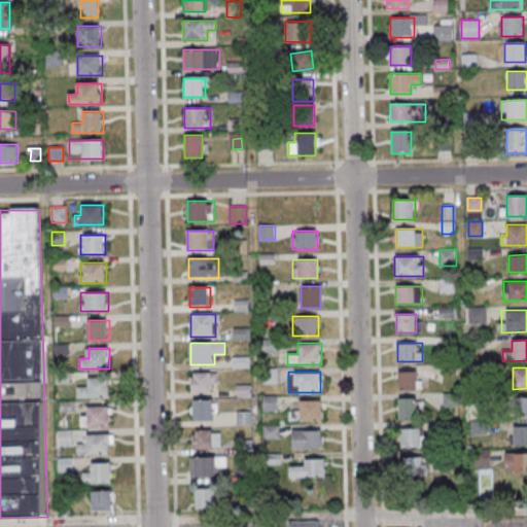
[(398,390),(421,390),(421,372),(398,372),(398,390)]
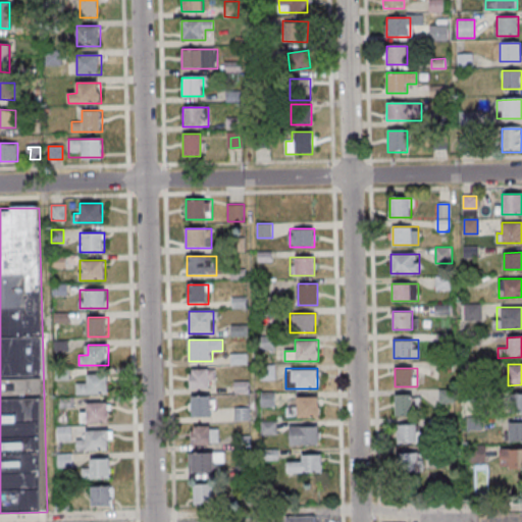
[(211,369),(189,369),(189,388),(211,388),(211,369)]
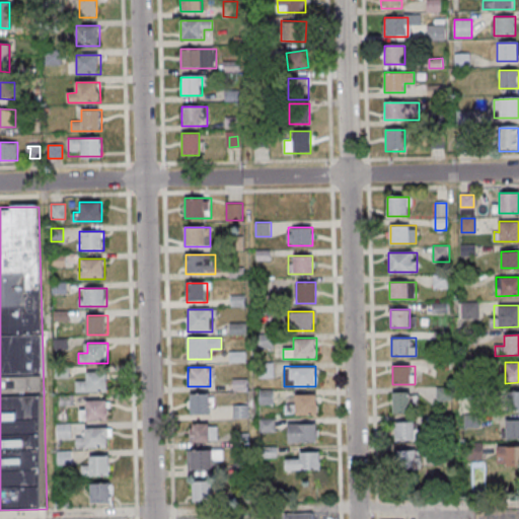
[(106,391),(106,372),(87,372),(87,381),(76,382),(76,391),(106,391)]
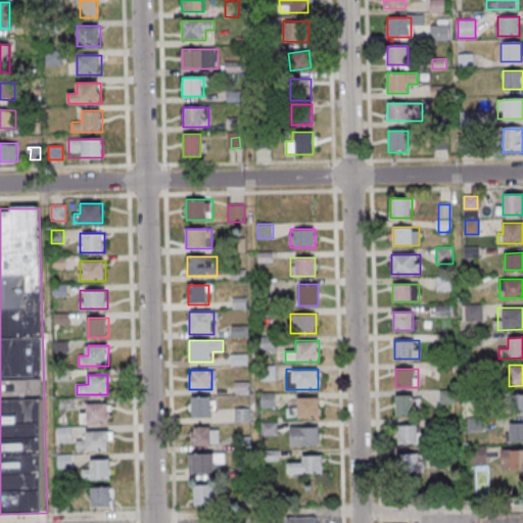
[(262,408),(275,408),(275,392),(262,392),(262,408)]
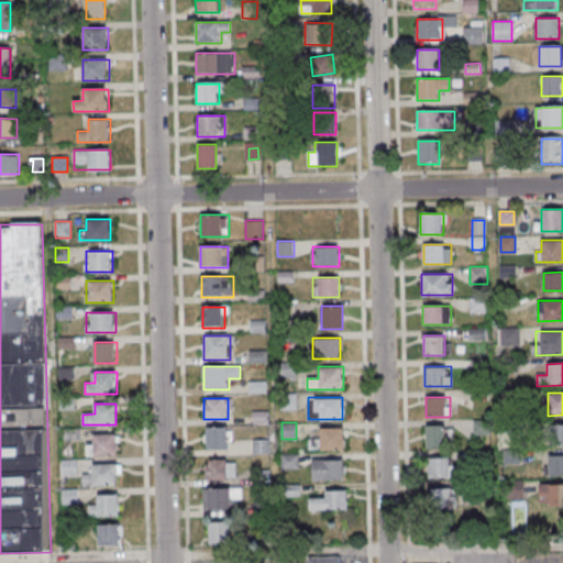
[(562,444),(562,423),(553,424),(553,444),(562,444)]
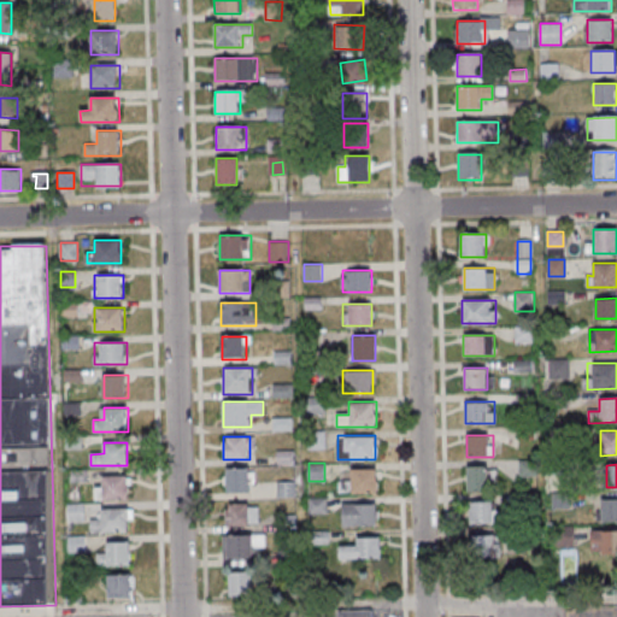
[(468,491),(491,491),(491,465),(468,465),(468,491)]
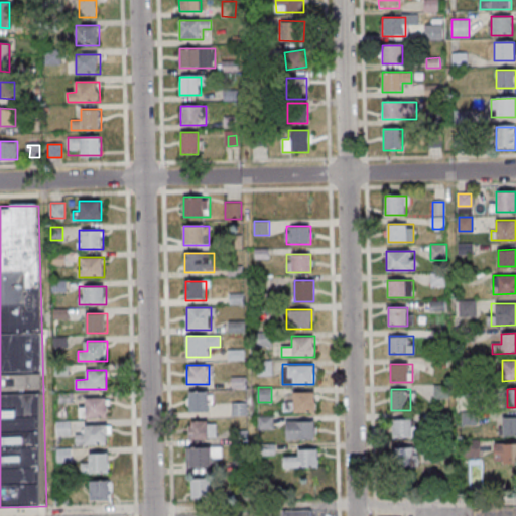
[(188,391),(188,412),(211,412),(211,391),(188,391)]
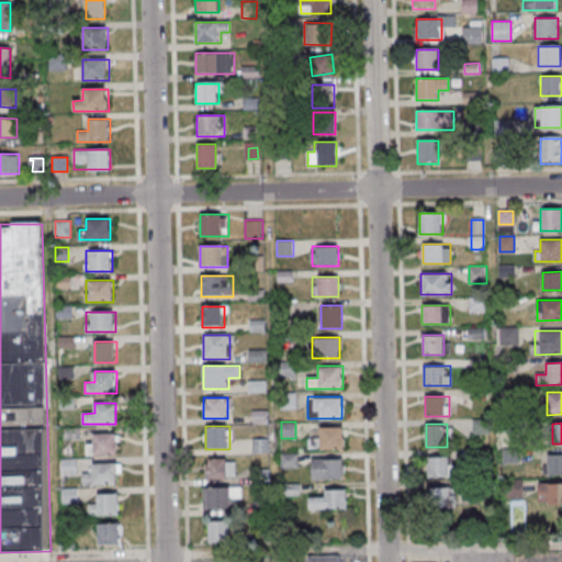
[(344,448),(344,426),(319,426),(319,437),(310,437),(310,448),(344,448)]
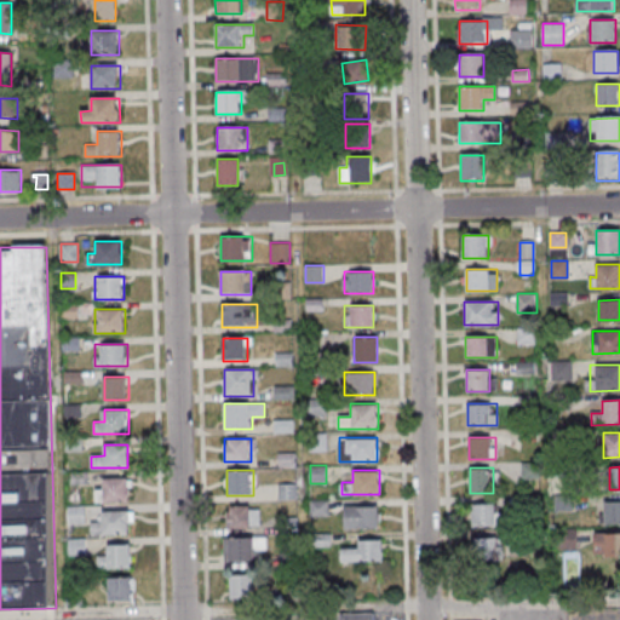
[(131,501),(131,478),(103,478),(103,489),(95,489),(95,501),(131,501)]
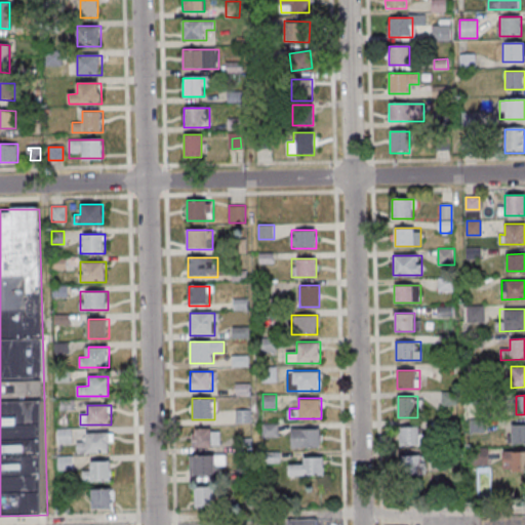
[(250,411),(237,411),(237,421),(250,421),(250,411)]
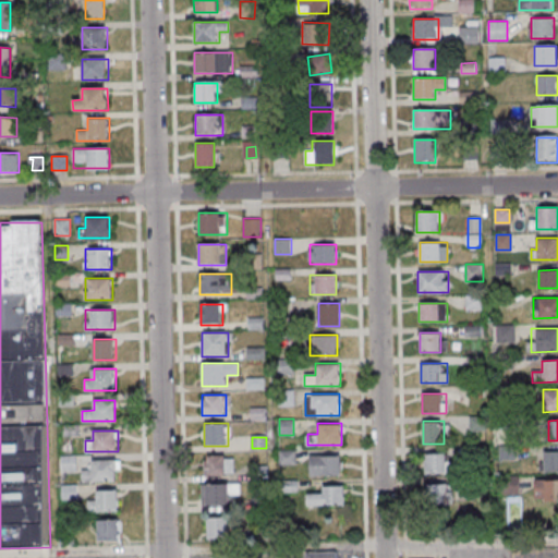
[(298,463),(296,449),(279,450),(279,464),(298,463)]
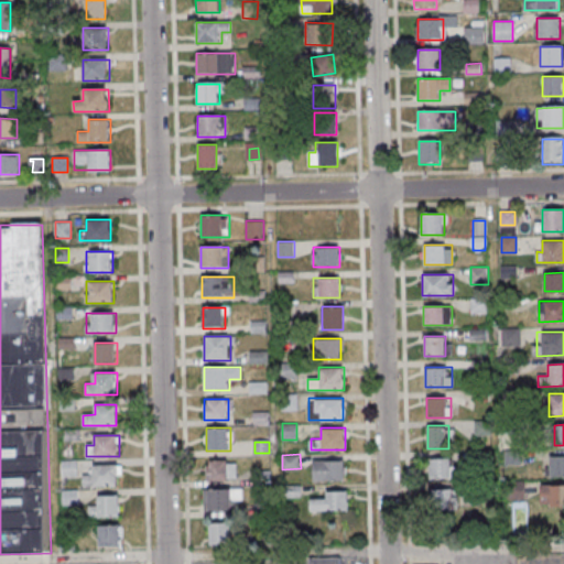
[(563,454),(542,455),(542,477),(563,476),(563,454)]
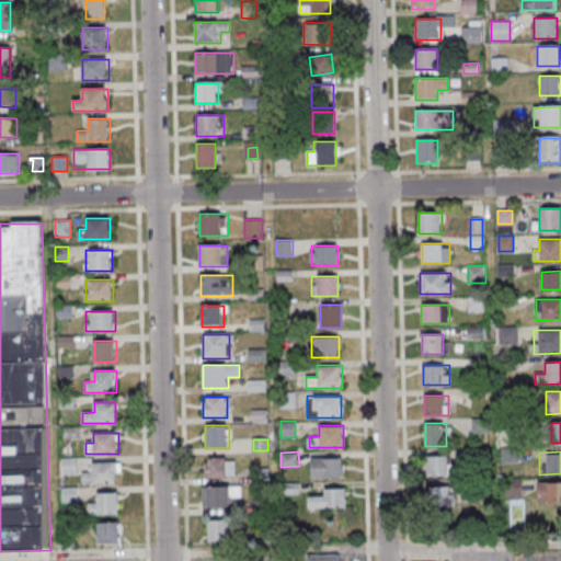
[(449,457),(428,457),(428,478),(449,478),(449,457)]
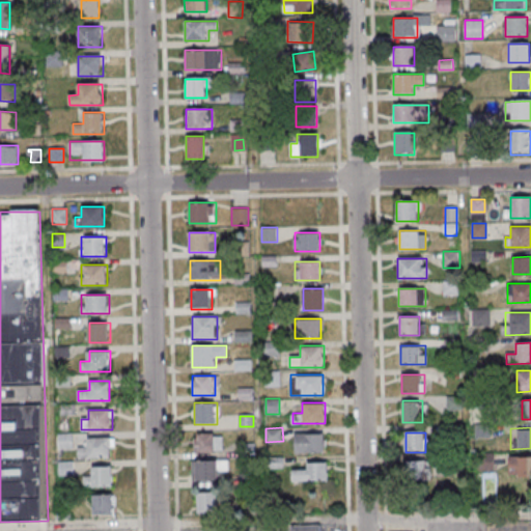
[(295,452),(325,452),(325,434),(295,434),(295,452)]
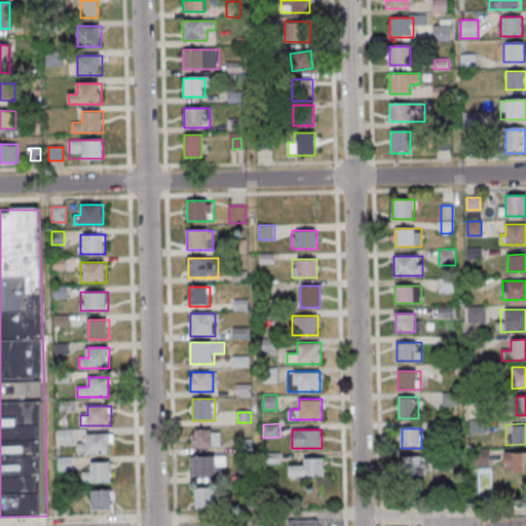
[(220,449),(220,440),(215,440),(215,430),(192,430),(192,449),(220,449)]
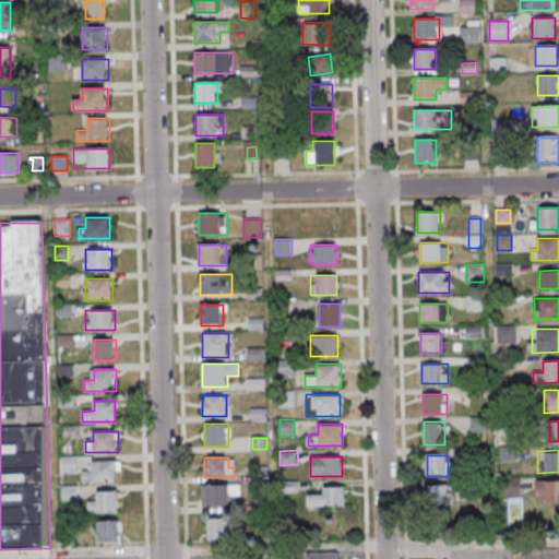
[(92,471),(82,471),(82,483),(119,483),(119,461),(92,461),(92,471)]
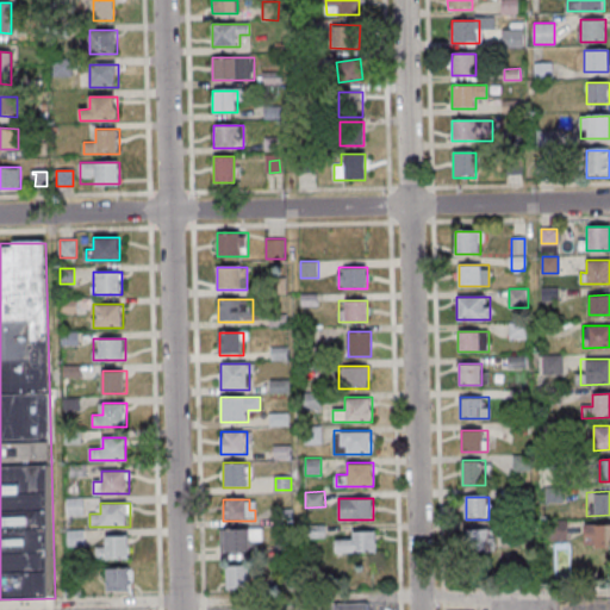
[(566,520),(548,520),(548,540),(566,540),(566,520)]
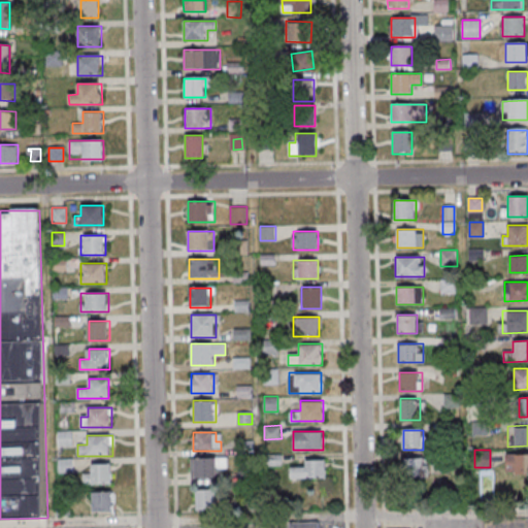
[(527,453),(505,454),(505,474),(527,474),(527,453)]
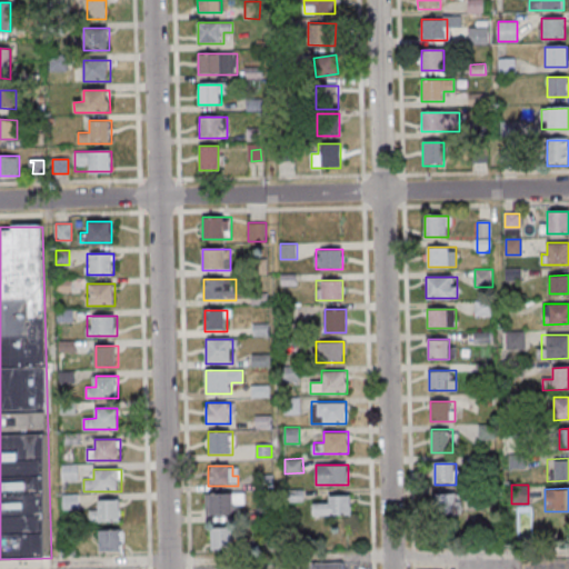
[(206,516),(236,516),(236,506),(245,506),(245,495),(206,495),(206,516)]
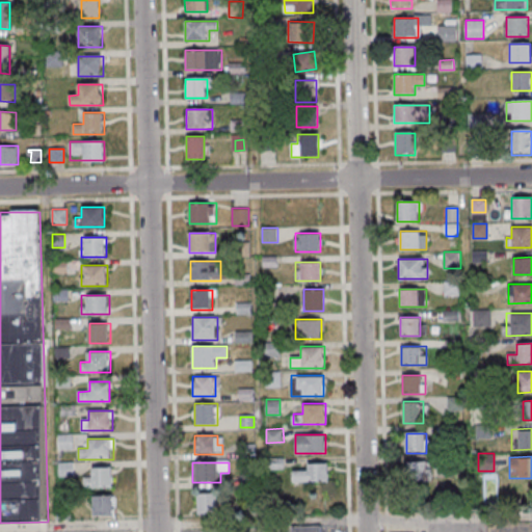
[(292,481),(328,481),(328,463),(303,463),(303,472),(292,472),(292,481)]
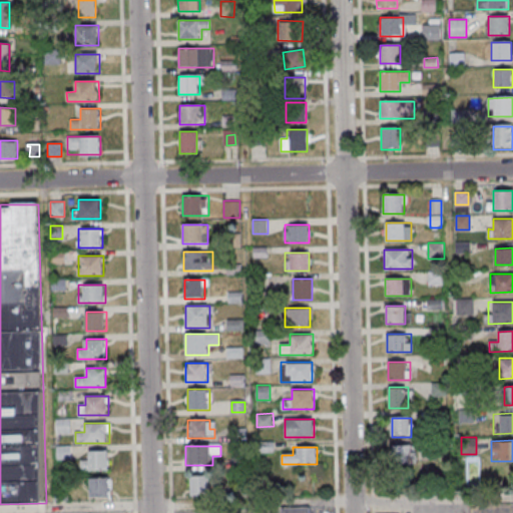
[(412,447),(394,447),(394,461),(412,461),(412,447)]
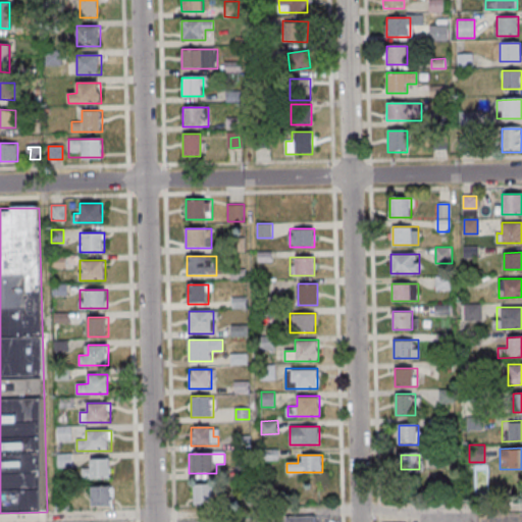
[(82,468),(82,479),(112,479),(112,459),(90,459),(90,468),(82,468)]
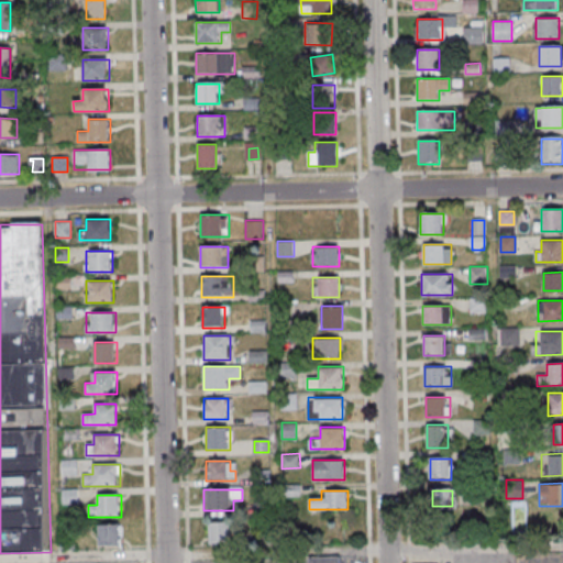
[(209,523),(209,544),(230,544),(230,523),(209,523)]
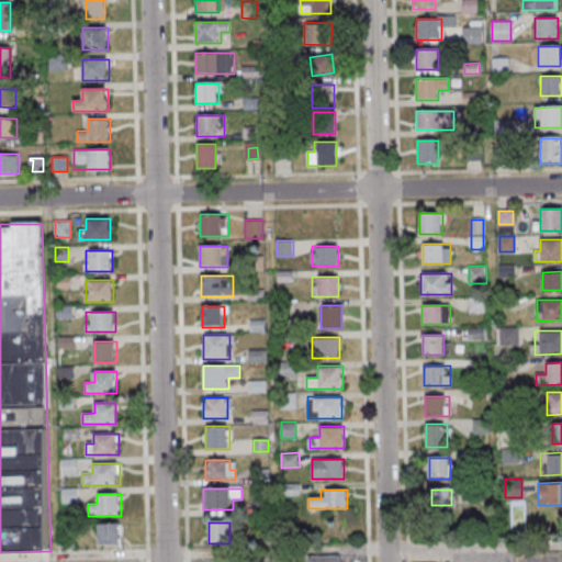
[(98,546),(122,546),(122,524),(98,524),(98,546)]
